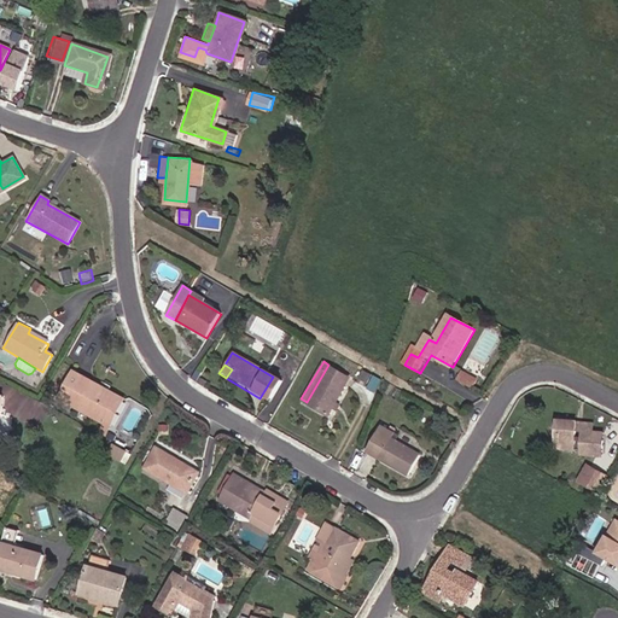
[(328,365),(307,402),(327,414),(349,378),(328,365)]
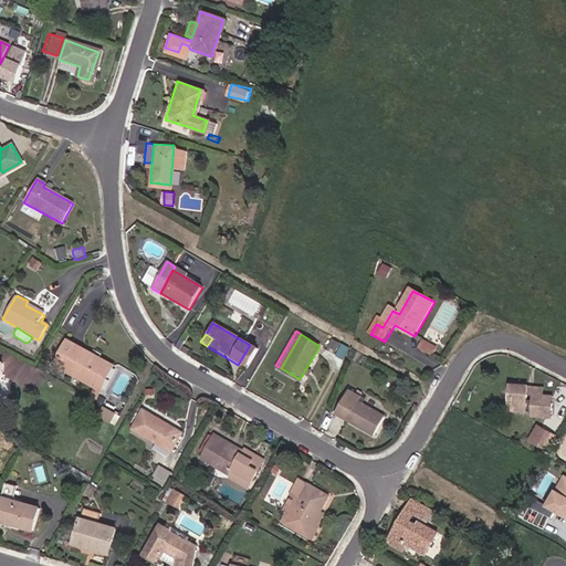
[(447,349),(436,342),(432,346),(443,354),(447,349)]
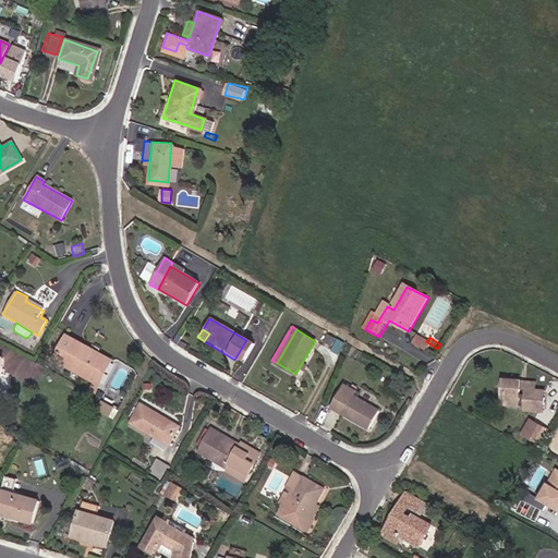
[(96,354),(75,342),(69,339),(55,360),(95,384),(105,365),(94,359),(96,354)]
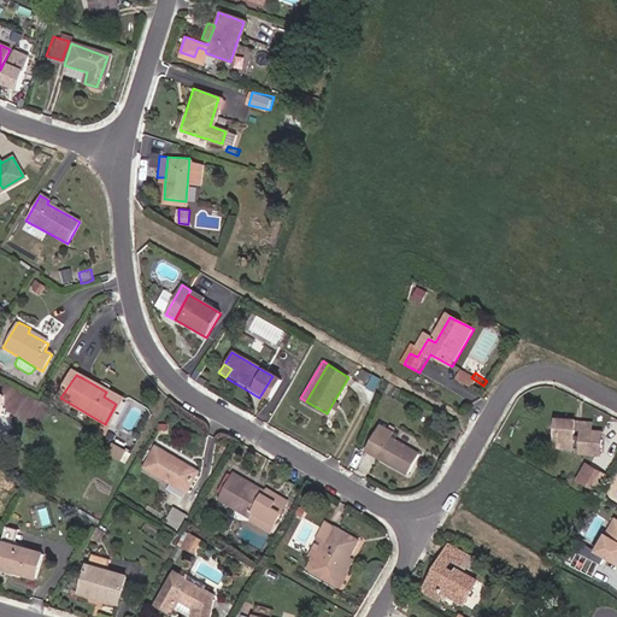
[(116,404),(105,424),(112,428),(127,404),(106,392),(104,397),(116,404)]
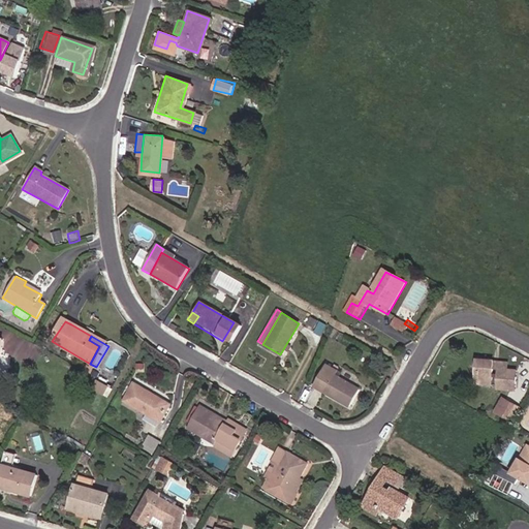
[(335,373),(338,367),(329,362),(315,383),(349,404),(359,389),(335,373)]
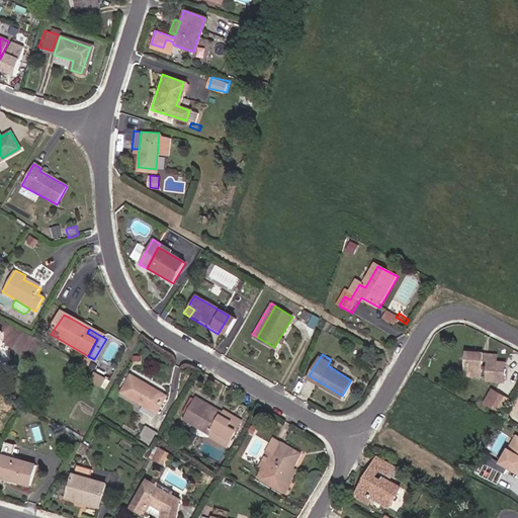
[(486,377),(486,380),(504,382),(505,365),(495,364),(484,364),(484,355),(468,355),(466,376),(486,377)]
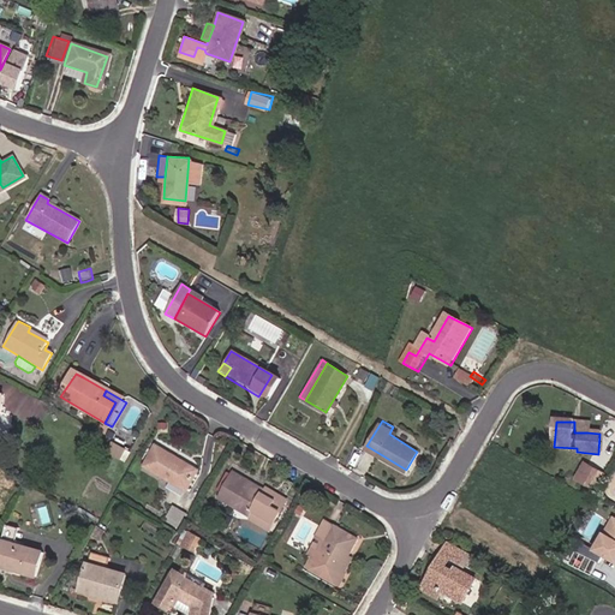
[(587,423),(574,422),(574,433),(587,433),(587,423)]
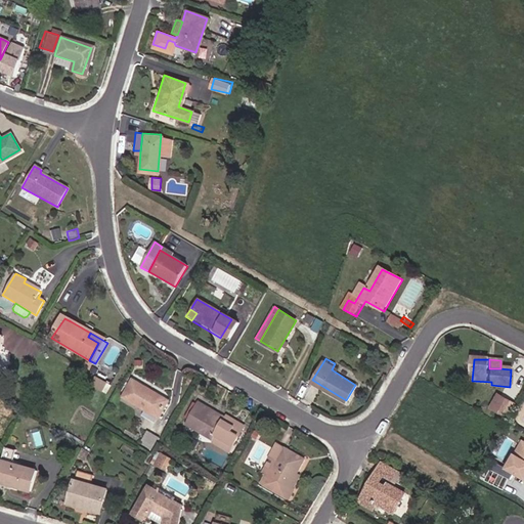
[(168,403),(132,380),(121,396),(158,420),(168,403)]
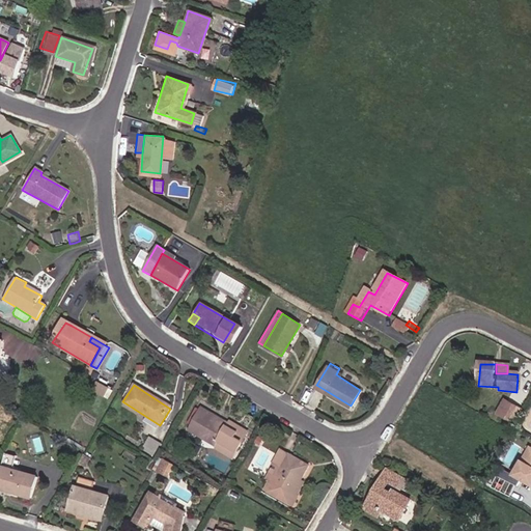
[(495,416),(511,425),(521,411),(504,401),(495,416)]
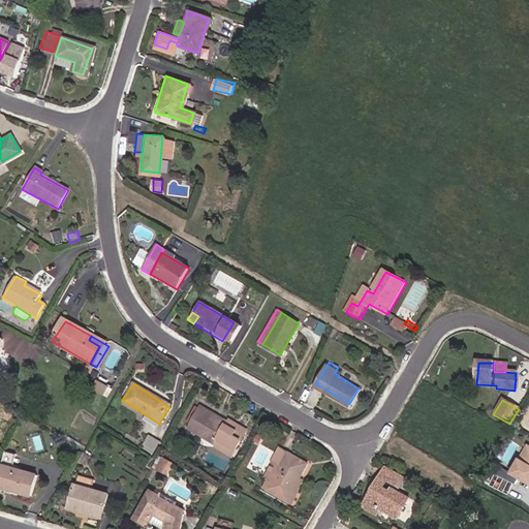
[(225,424),(227,418),(201,404),(198,408),(225,424)]
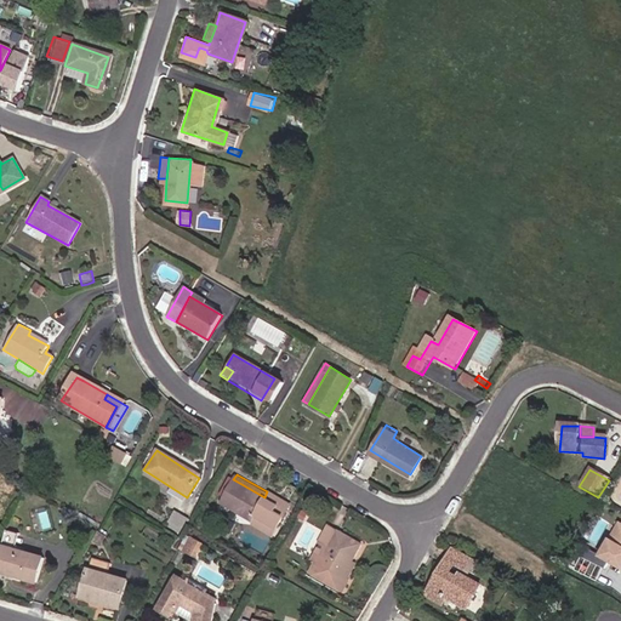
[(233,479),(217,502),(251,522),(255,516),(274,527),(288,505),(267,491),(265,497),(233,479)]
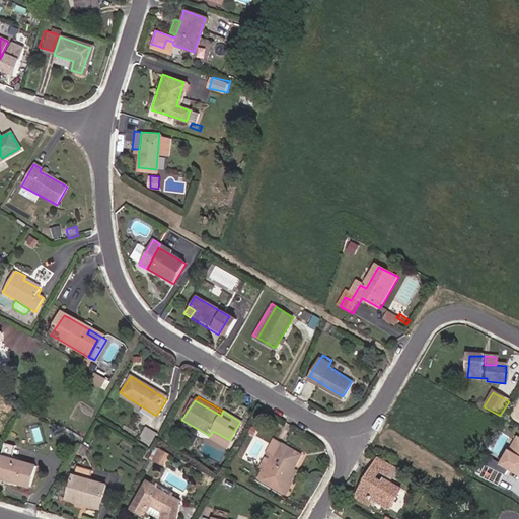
[(491,457),(487,464),(505,475),(509,468),(518,474),(518,437),(517,437),(502,464),(491,457)]
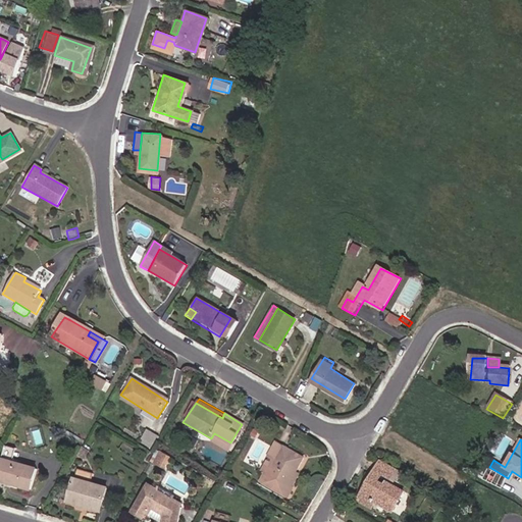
[(293,471),(301,457),(270,440),(261,457),(271,462),(265,474),(259,482),(282,496),(288,486),(284,484),(293,471)]
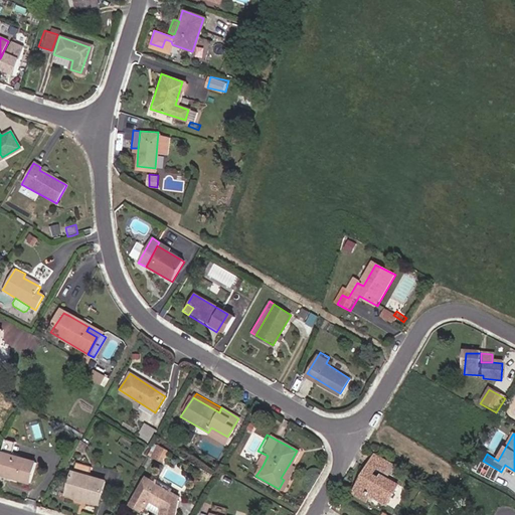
[(34,460),(0,449),(0,471),(27,480),(34,460)]
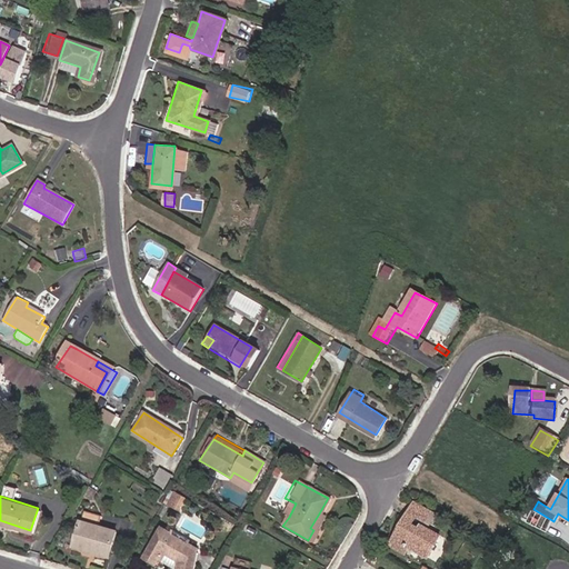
[(411,515),(419,520),(426,523),(431,515),(417,506),(411,515)]
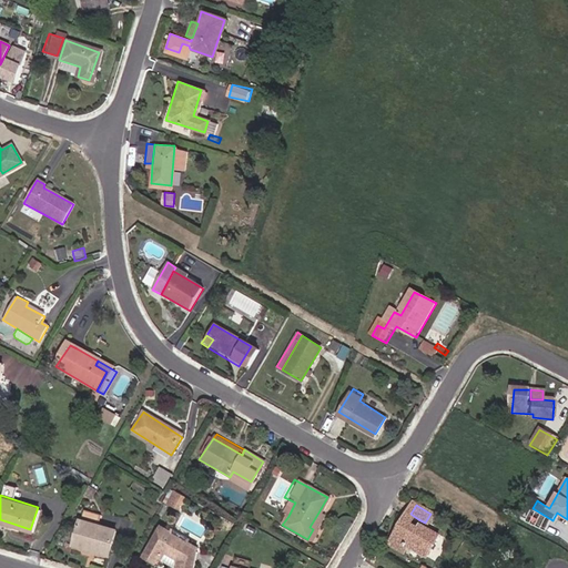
[(84,510),(83,518),(101,521),(102,514),(84,510)]
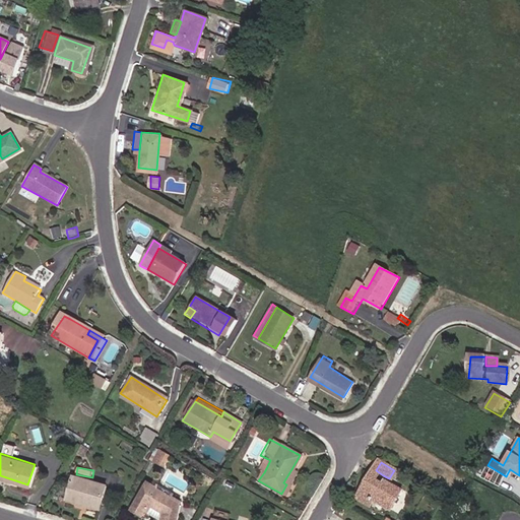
[(286,484),(295,471),(291,469),(283,482),(286,484)]
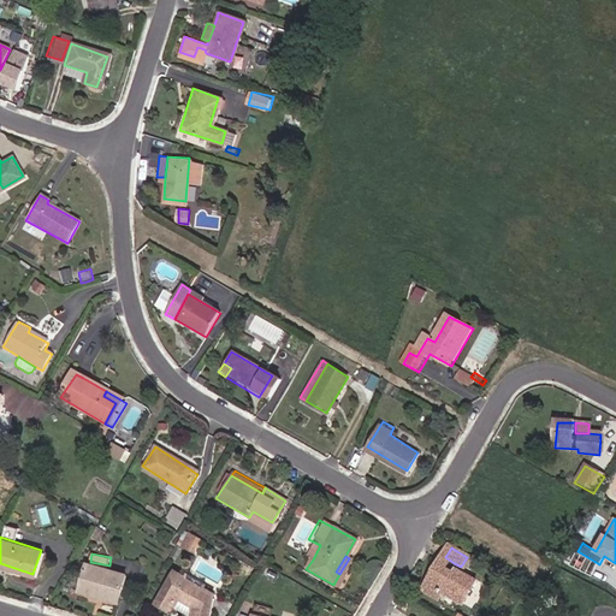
[(445,557),(439,568),(448,573),(454,563),(445,557)]
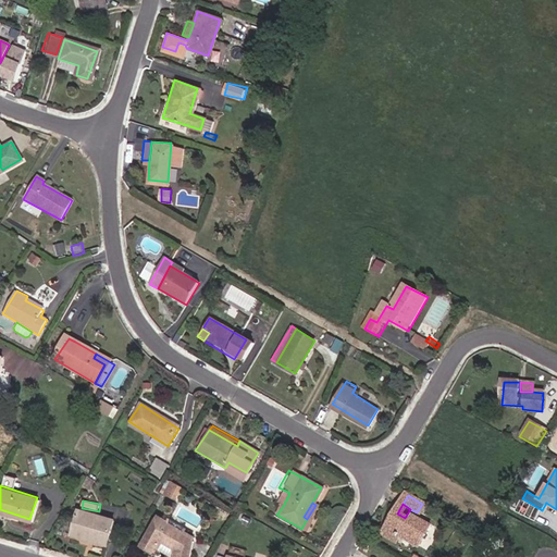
[(112,520),(77,510),(71,533),(106,543),(112,520)]
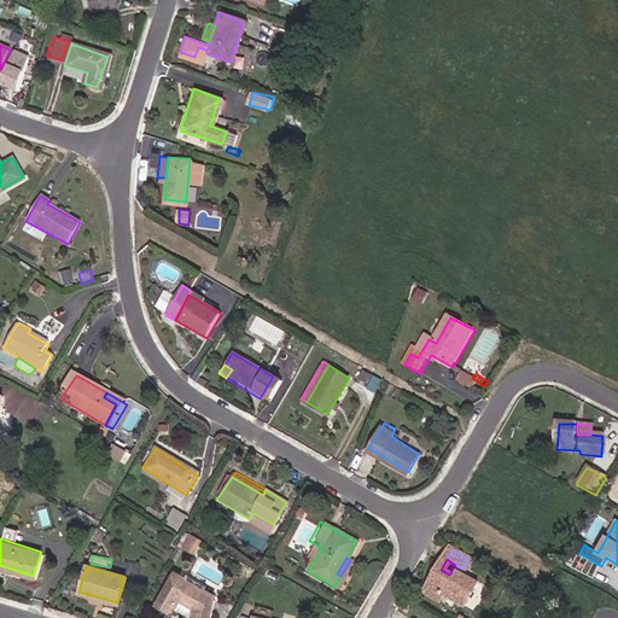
[(442,596),(464,610),(478,586),(460,575),(455,583),(450,581),(453,577),(449,575),(441,570),(425,594),(438,601),(442,596)]
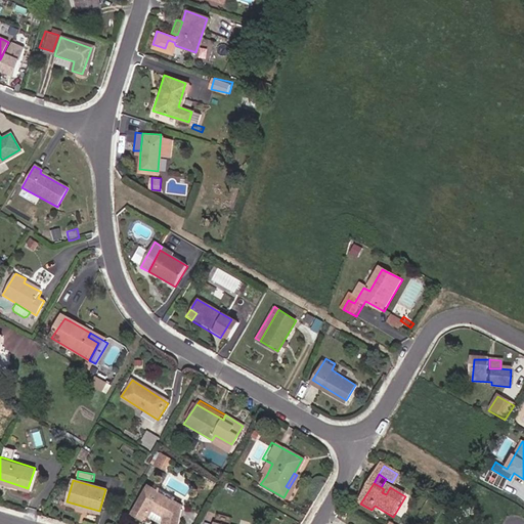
[(177,523),(181,506),(147,486),(133,511),(144,517),(153,505),(168,513),(166,523),(177,523)]
